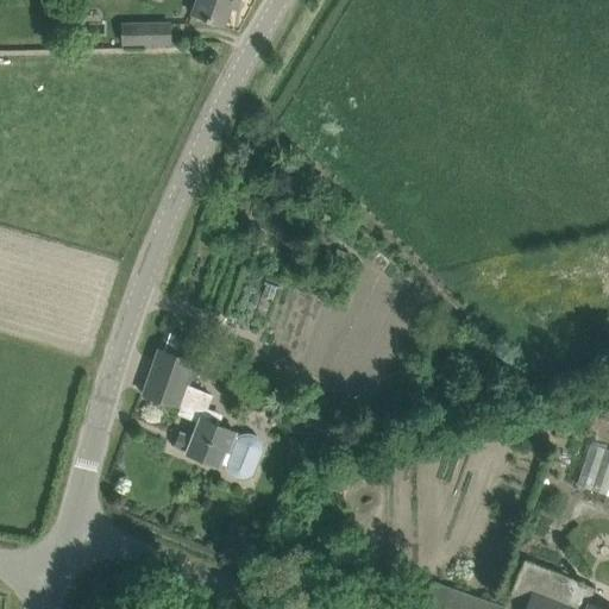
[(224,25),(233,0),(196,0),(192,13),(224,25)]
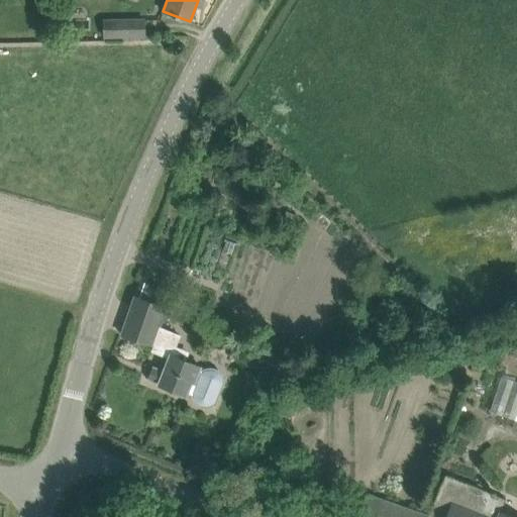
[(146,16),(104,17),(104,35),(147,34),(146,16)]
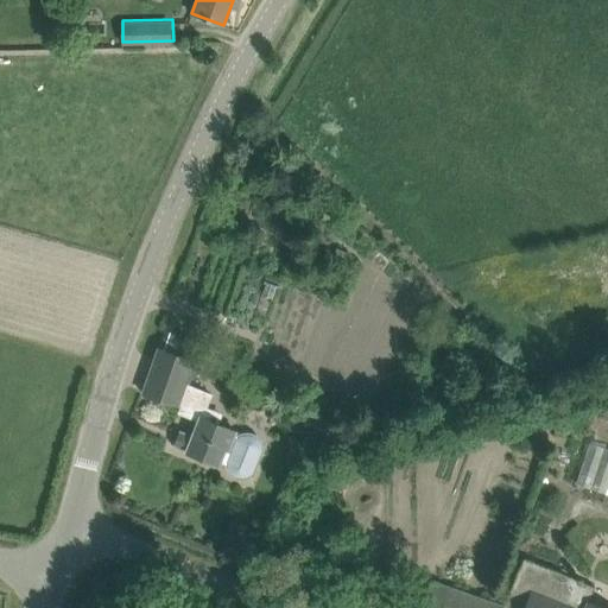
[(330,260),(335,251),(327,246),(322,255),(330,260)]
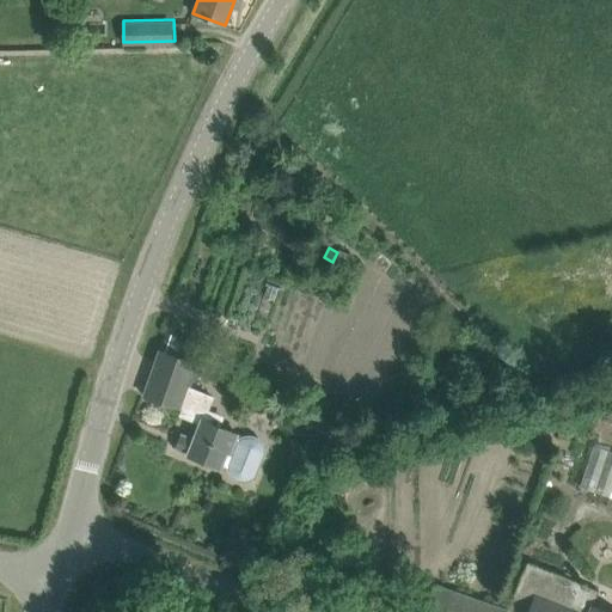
[(159,347),(144,392),(142,396),(181,409),(179,414),(201,422),(189,454),(219,466),(220,464),(227,465),(228,471),(231,476),(236,478),(242,481),(246,481),(252,479),(255,476),(265,450),(264,442),(261,438),(255,434),(250,433),(245,434),(242,435),(237,434),(238,433),(219,426),(224,414),(209,409),(215,395),(190,385),(199,362),(159,347)]
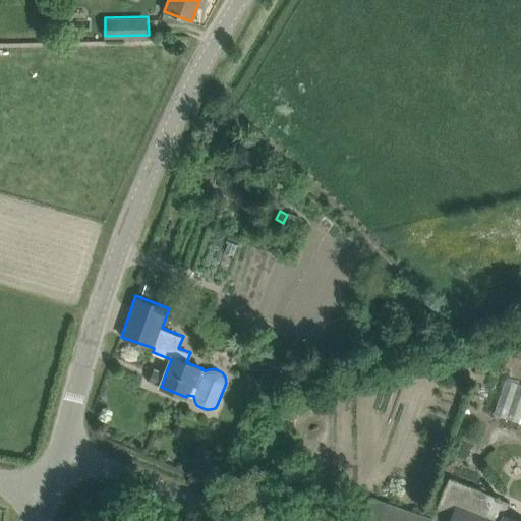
[(495,415),(518,420),(520,406),(520,383),(502,379),(495,415)]
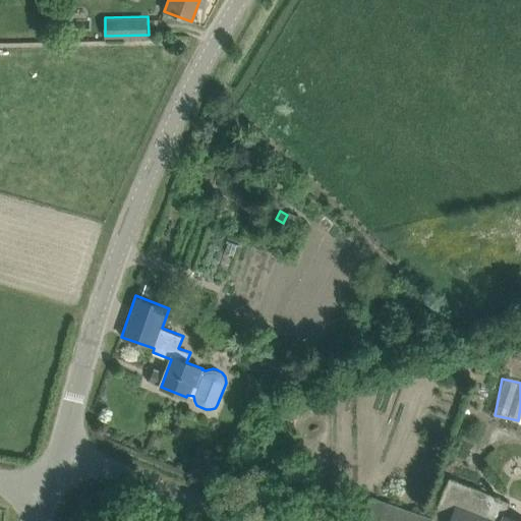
[(510,502),(450,478),(432,520),(431,520),(370,498),(360,520),(520,520),(505,515),(510,502)]
